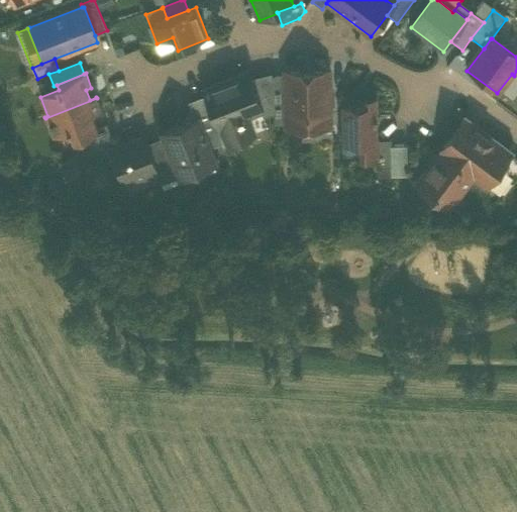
[(223,145),(223,146),(250,136),(244,119),(261,113),(263,112),(250,81),(247,74),(202,92),(205,98),(223,145)]
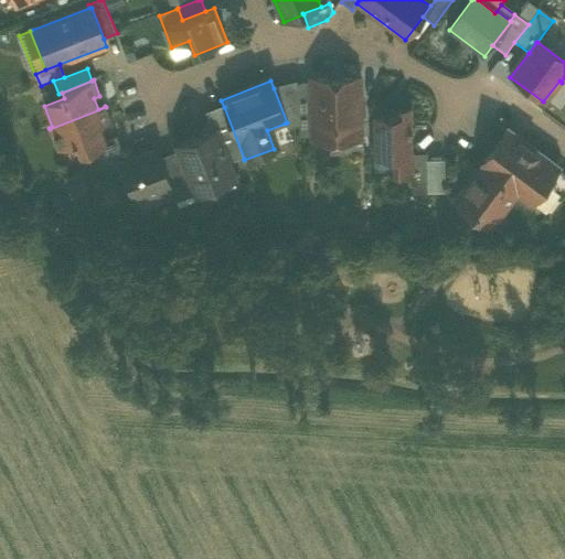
[(313,135),(313,140),(360,139),(360,117),(363,117),(362,98),(359,98),(359,81),(313,82),(313,87),(313,135)]
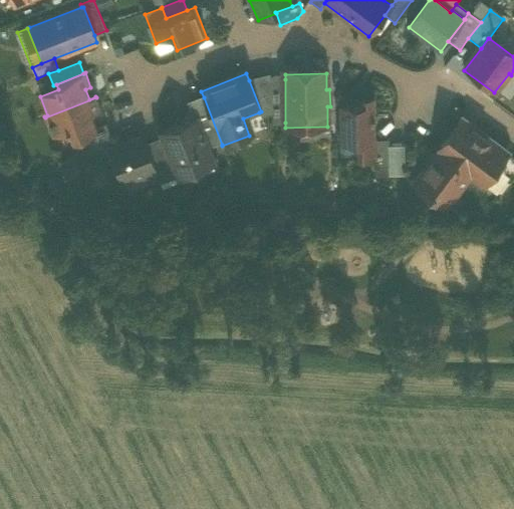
[(262,119),(273,115),(271,79),(270,75),(249,80),(261,111),(259,112),(262,119)]
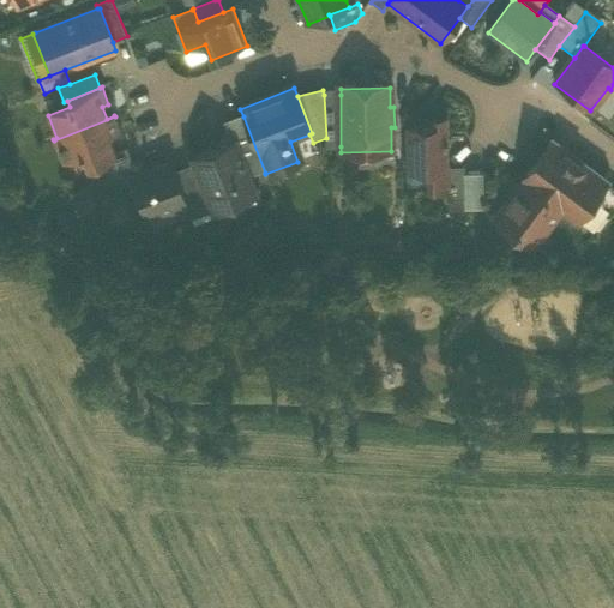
[(341,95),(324,95),(326,138),(326,148),(341,146),(341,95)]
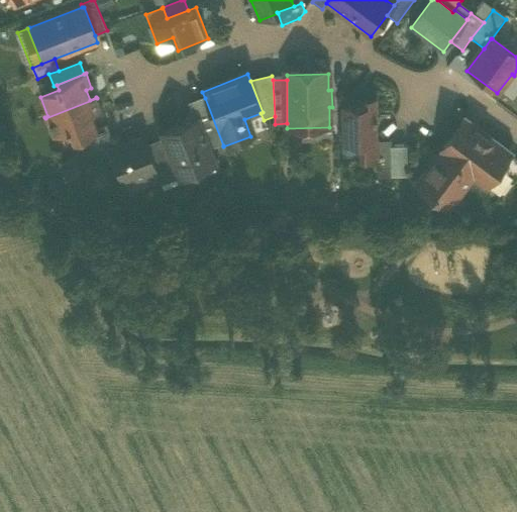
[(102,112),(97,98),(45,118),(53,138),(71,131),(75,140),(85,136),(99,130),(93,116),(102,112)]
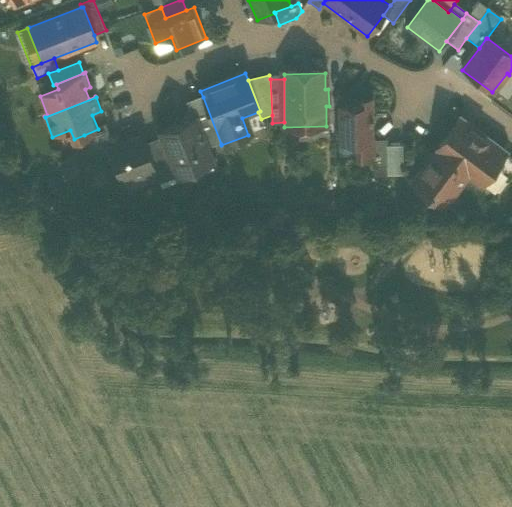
[(198,117),(210,148),(221,144),(203,97),(187,103),(193,119),(198,117)]
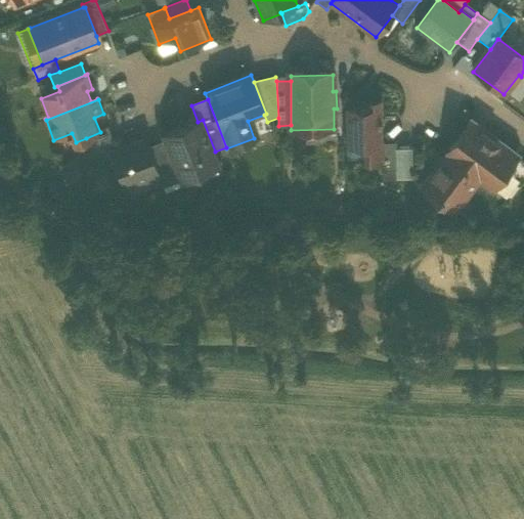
[(349,146),(364,146),(381,145),(381,147),(383,147),(383,144),(382,100),(380,100),(380,101),(370,101),(368,101),(368,109),(348,110),(348,109),(346,109),(347,148),(349,148),(349,146)]
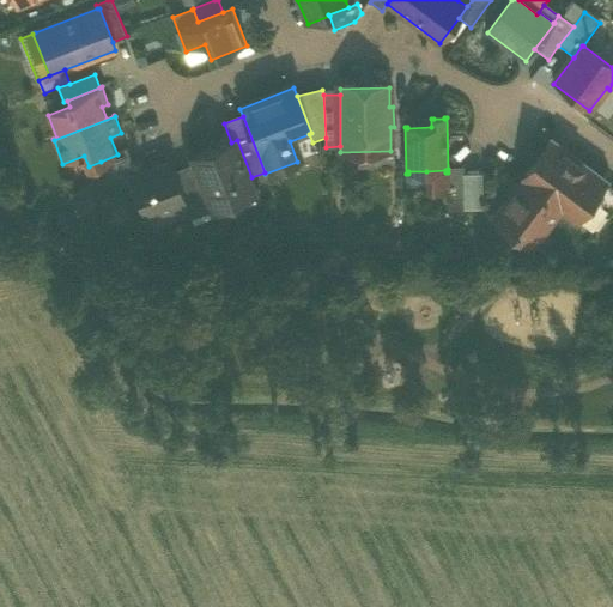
[(205,198),(208,208),(252,192),(256,189),(252,177),(237,140),(231,143),(190,159),(193,165),(195,173),(205,198)]
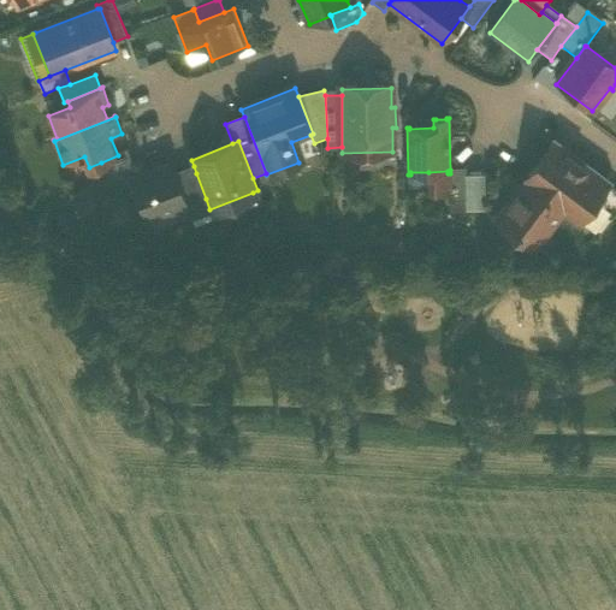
[(555,144),(525,183),(564,212),(579,224),(608,185),(555,144)]
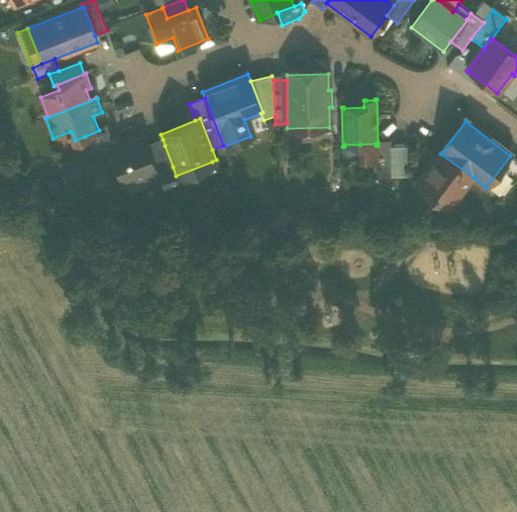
[(85,136),(89,147),(113,138),(112,136),(112,137),(108,127),(99,130),(85,136)]
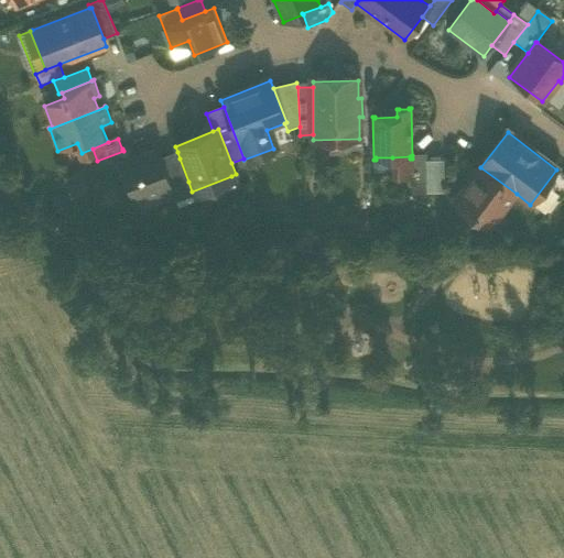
[(121,165),(136,203),(171,189),(172,188),(163,164),(161,159),(158,151),(121,165)]
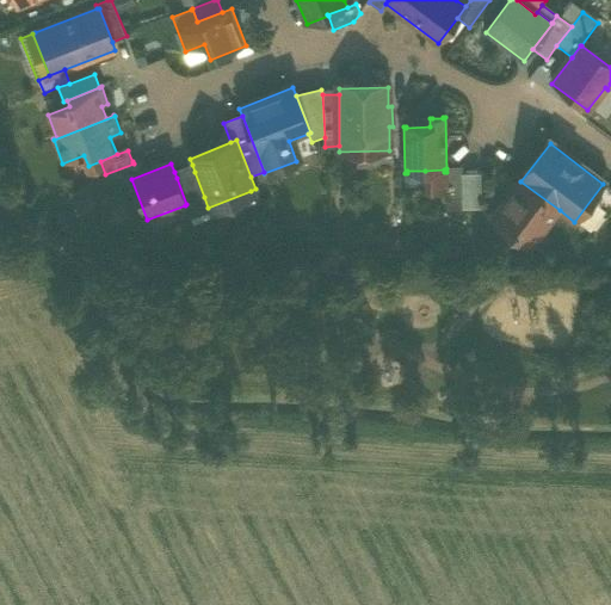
[(192,165),(174,172),(177,178),(195,172),(192,165)]
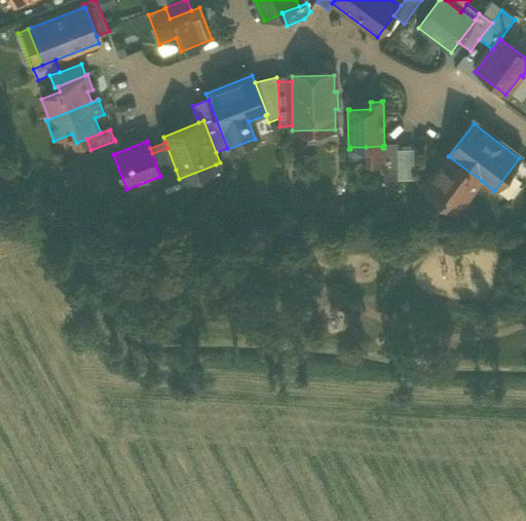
[(385,174),(398,174),(399,151),(398,144),(384,145),(384,148),(385,163),(384,163),(385,174)]
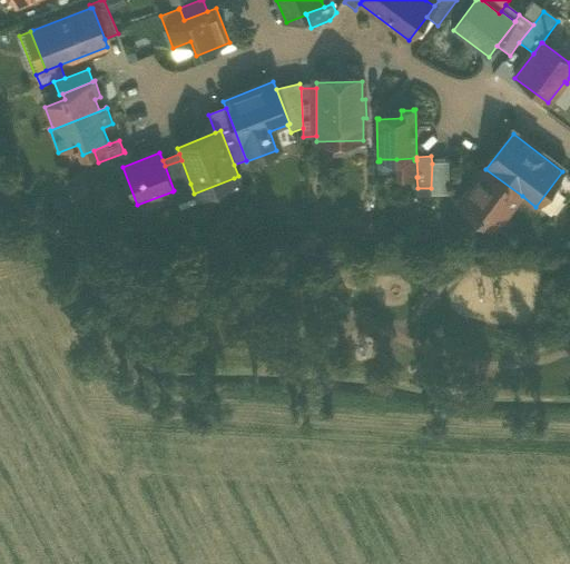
[(418,177),(416,160),(414,160),(414,158),(396,159),(397,177),(416,177),(418,177)]
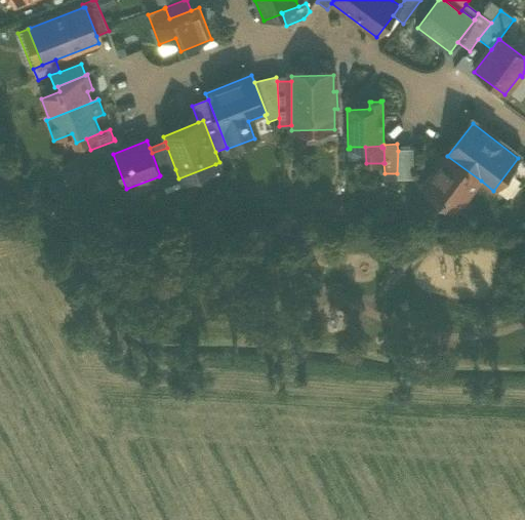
[(152,153),(160,175),(175,169),(167,148),(152,153)]
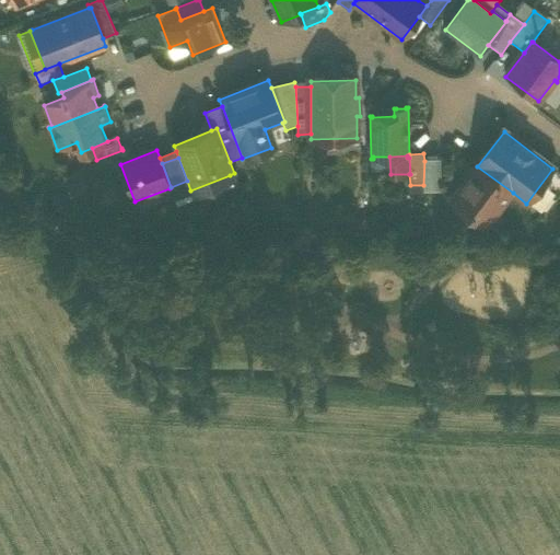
[(441,161),(424,161),(423,185),(424,194),(442,194),(441,161)]
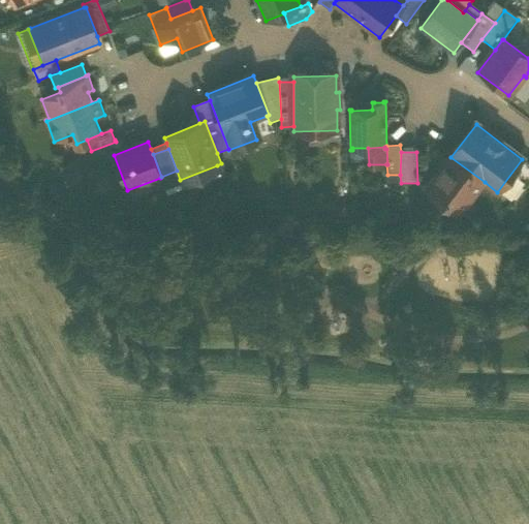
[(462,212),(485,182),(450,157),(427,190),(445,205),(448,202),(462,212)]
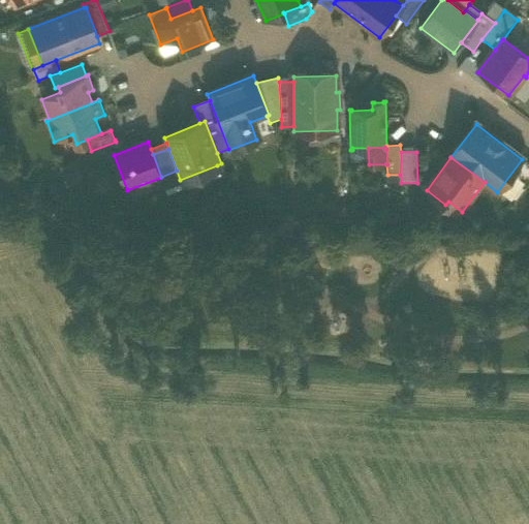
[(221,177),(217,165),(180,180),(182,184),(185,191),(221,177)]
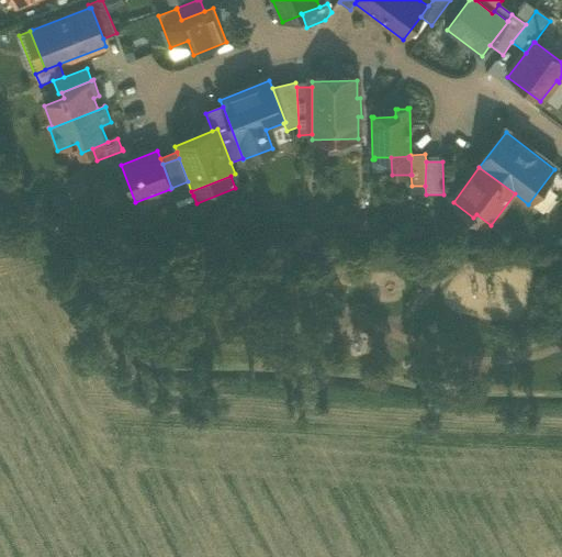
[(171,188),(170,189),(176,203),(193,196),(191,191),(188,181),(171,188)]
